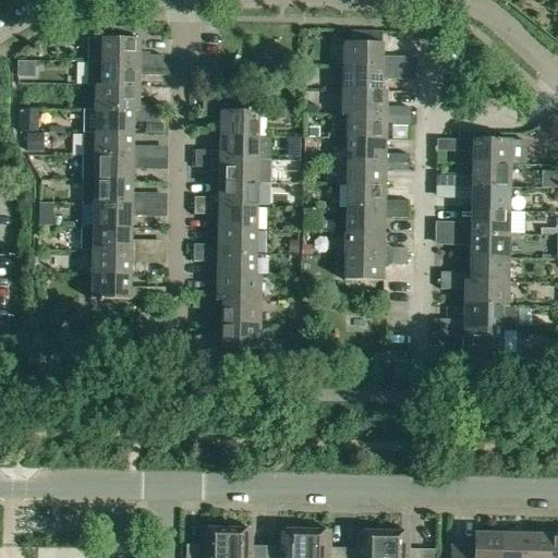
[(87,38),(86,63),(161,64),(162,57),(148,56),(148,53),(138,53),(140,39),(132,39),(132,28),(101,27),(100,39),(87,38)]
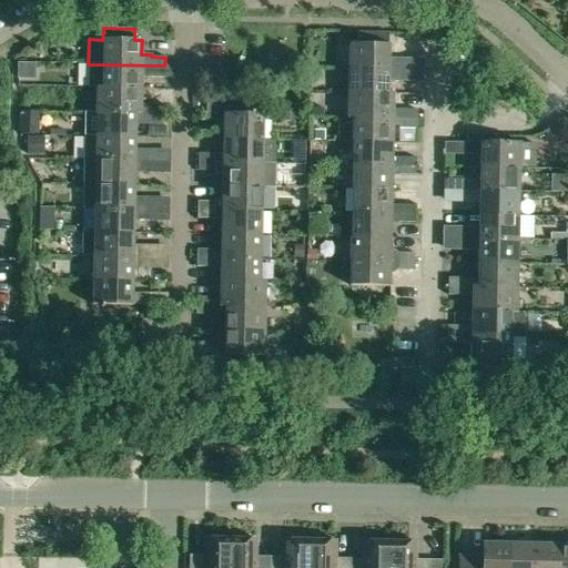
[(348,43),(348,69),(402,70),(402,58),(387,58),(387,44),(348,43)]
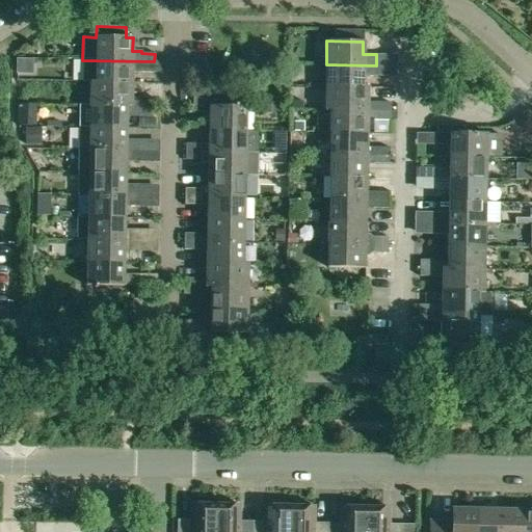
[(89,82),(89,84),(132,85),(132,73),(160,73),(160,61),(154,61),(82,60),(82,82),(89,82)]
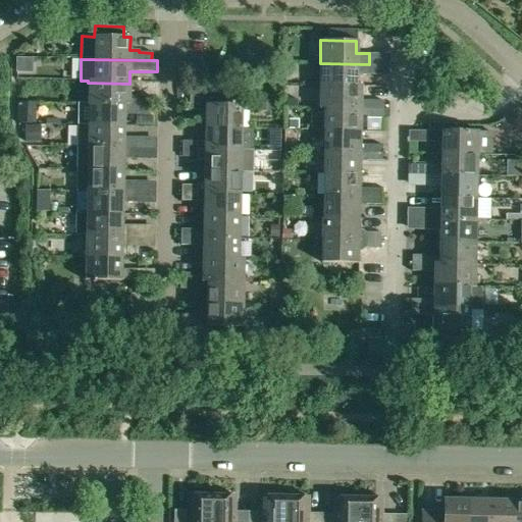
[(320,63),(319,85),(356,86),(356,85),(356,74),(369,75),(369,64),(320,63)]
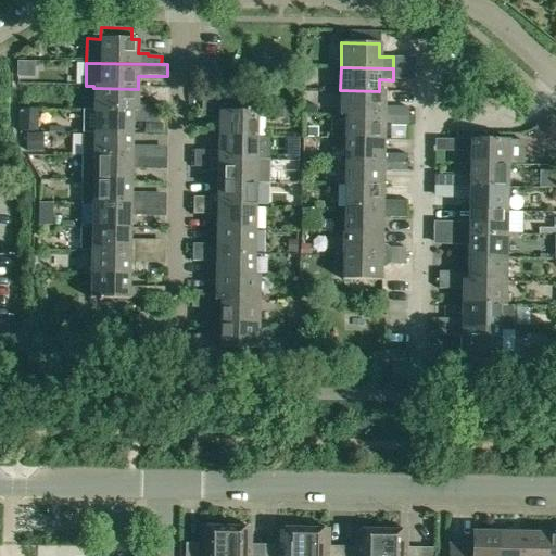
[(93,88),(93,111),(161,112),(161,103),(137,102),(138,89),(93,88)]
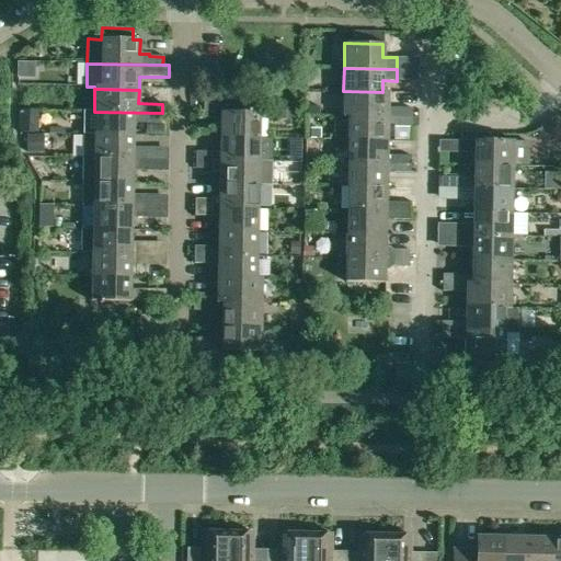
[(343,116),(348,116),(348,115),(411,116),(411,107),(388,107),(388,91),(382,91),(382,92),(343,91),(343,116)]
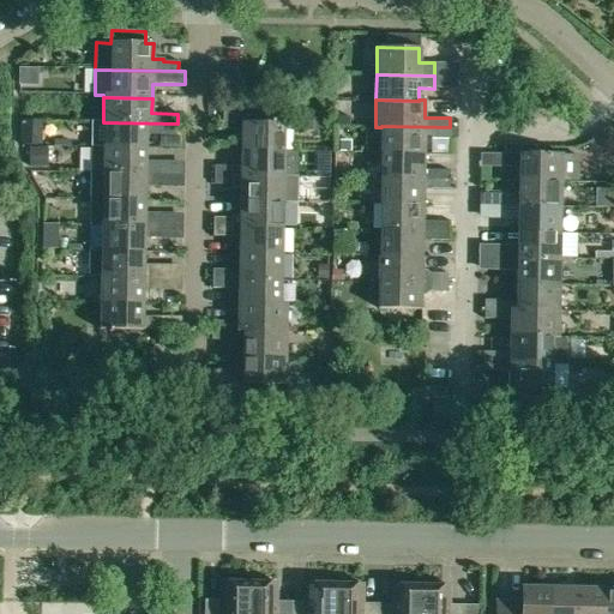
[(240,128),(240,149),(283,150),(283,124),(259,124),(260,109),(222,108),(222,128),(240,128)]
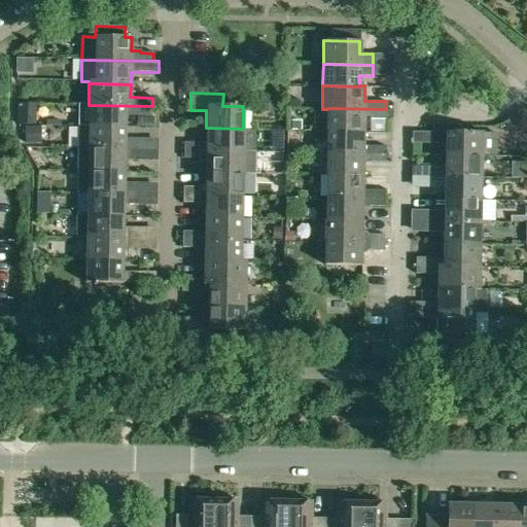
[(33,114),(34,103),(15,103),(15,114),(33,114)]
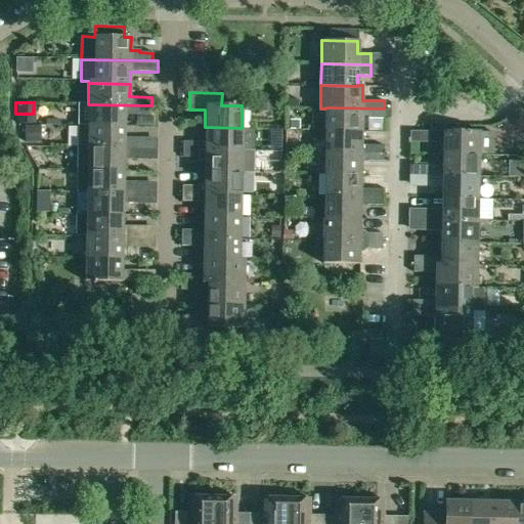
[(151,113),(151,105),(88,104),(78,103),(77,124),(124,125),(124,113),(151,113)]
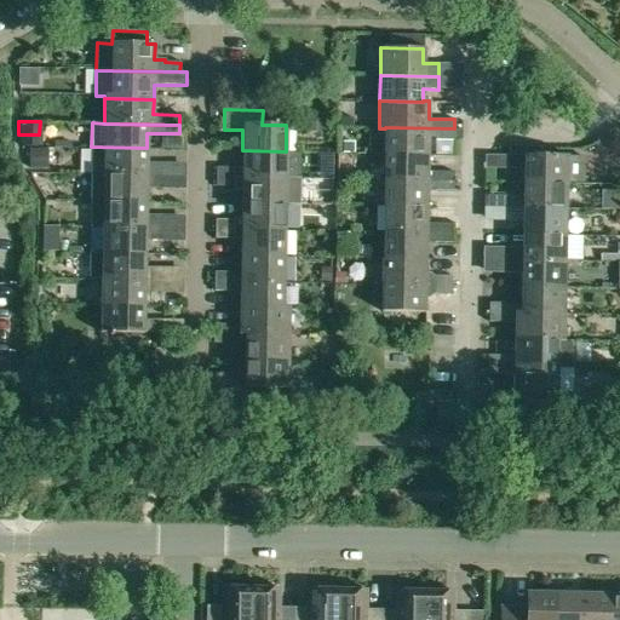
[(454,138),(454,128),(385,127),(385,128),(384,154),(428,155),(428,138),(454,138)]
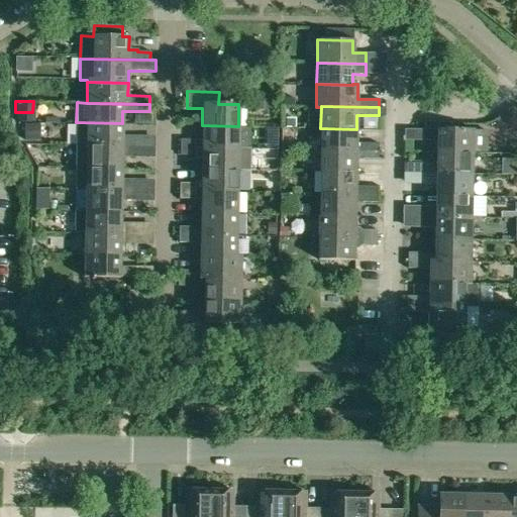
[(76,122),(76,145),(134,147),(134,136),(122,135),(122,123),(76,122)]
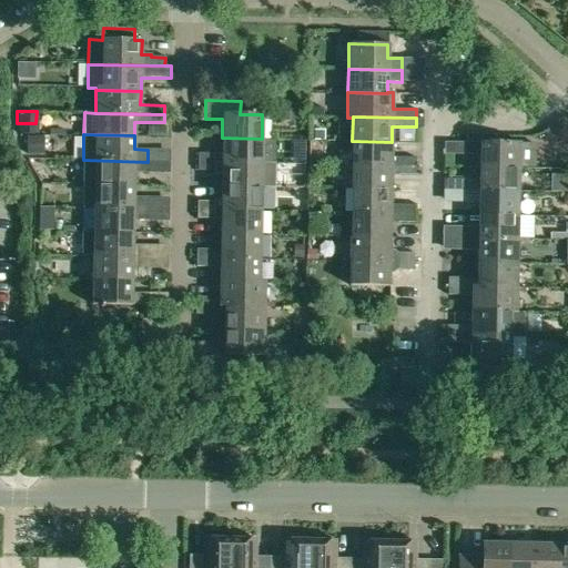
[(261,163),(262,139),(222,138),(222,154),(198,153),(198,162),(261,163)]
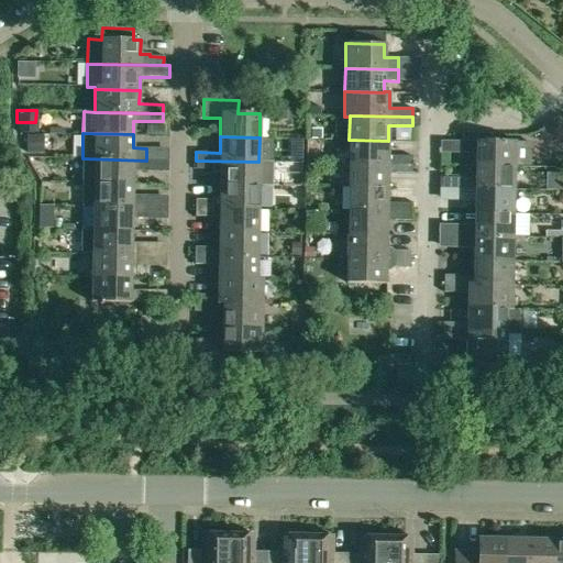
[(349,140),(349,163),(412,165),(412,156),(388,155),(388,141),(349,140)]
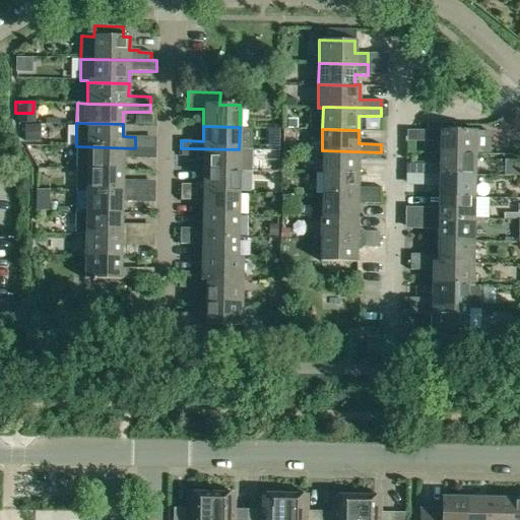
[(439,142),(439,152),(474,153),(475,131),(427,130),(427,141),(439,142)]
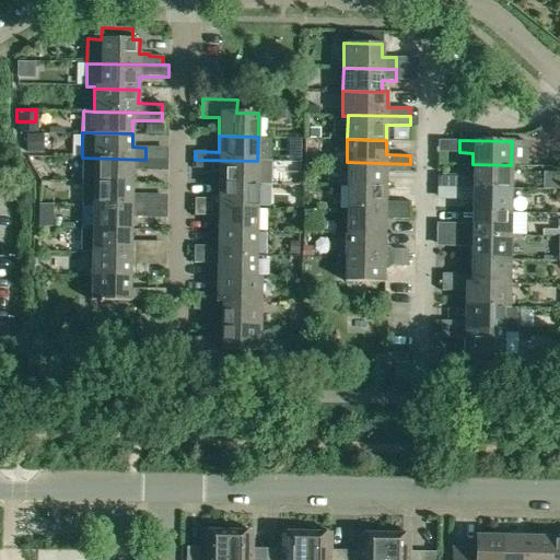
[(82,182),(131,183),(131,171),(146,171),(146,160),(82,158),(82,182)]
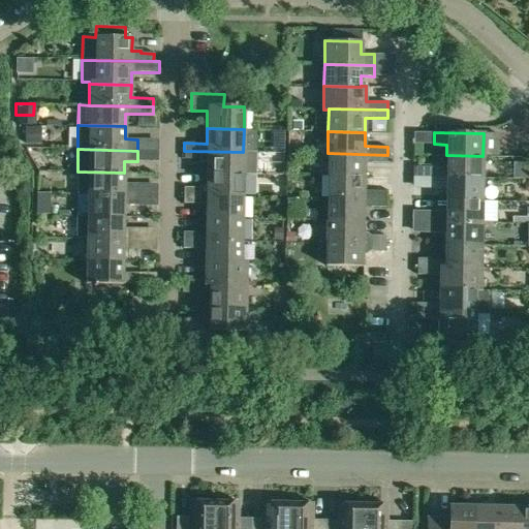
[(207,159),(207,174),(243,174),(243,152),(184,151),(184,159),(207,159)]
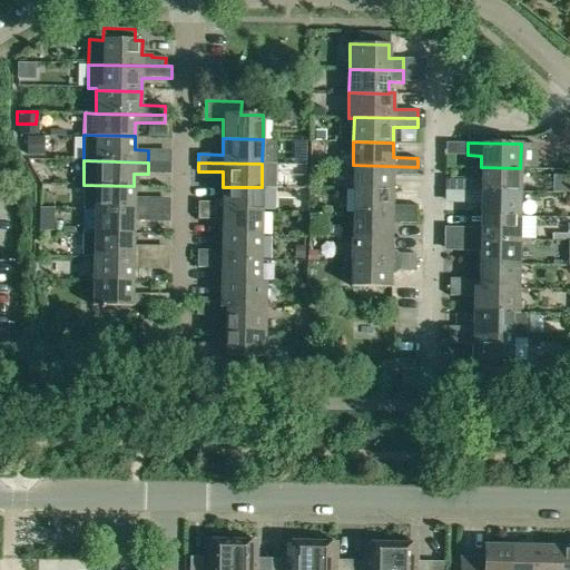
[(353,189),(393,190),(393,175),(416,176),(418,167),(353,165),(353,189)]
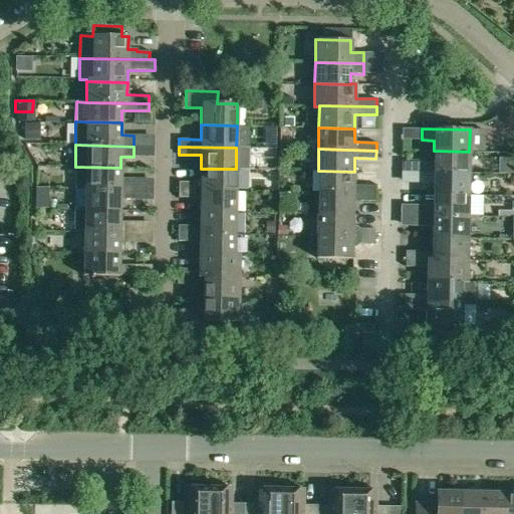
[(421,162),(421,173),(469,173),(469,152),(434,151),(434,162),(421,162)]
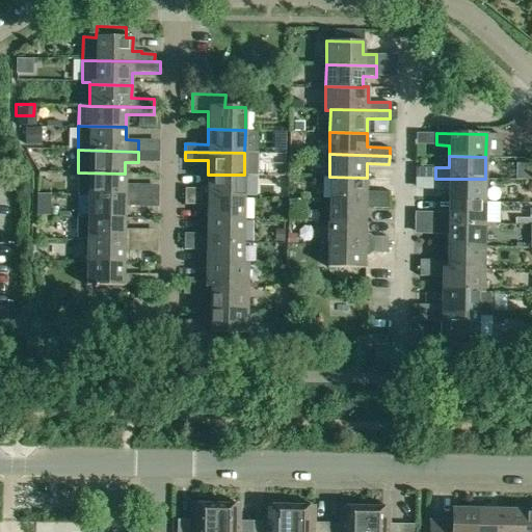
[(87,195),(137,196),(138,185),(125,185),(125,174),(78,173),(77,195),(87,195)]
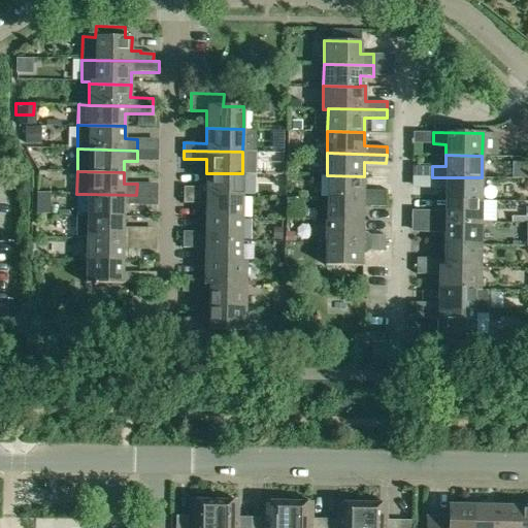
[(242,196),(242,173),(206,173),(205,188),(184,187),(184,195),(242,196)]
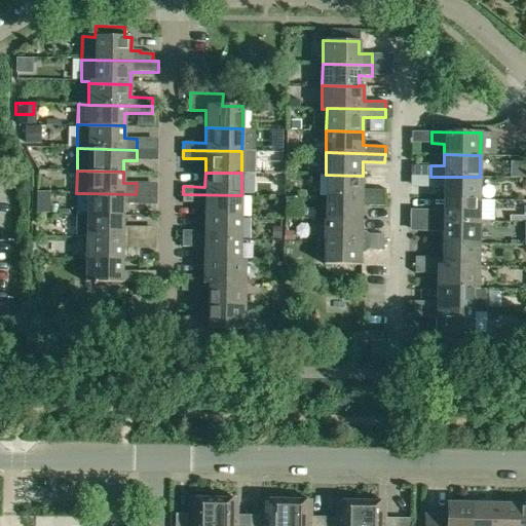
[(326,175),(325,197),(384,198),(384,190),(363,190),(363,176),(326,175)]
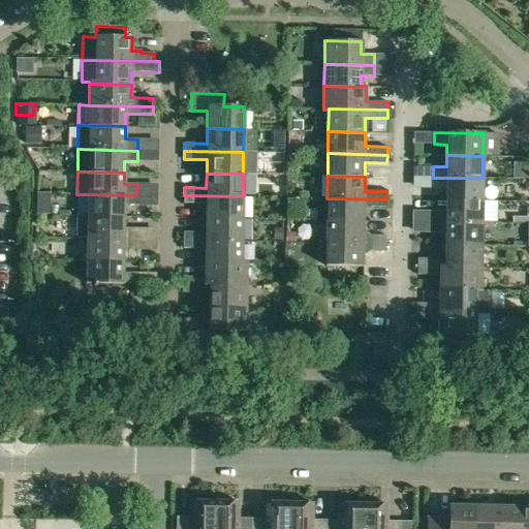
[(481,200),(483,178),(433,178),(433,189),(445,189),(445,200),(481,200)]
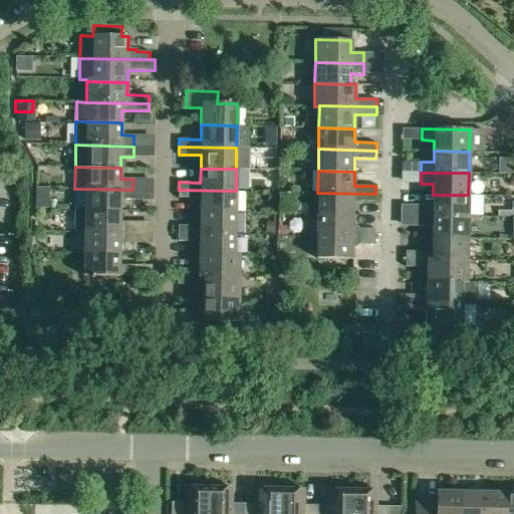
[(84,189),(84,210),(119,211),(120,200),(133,201),(133,190),(84,189)]
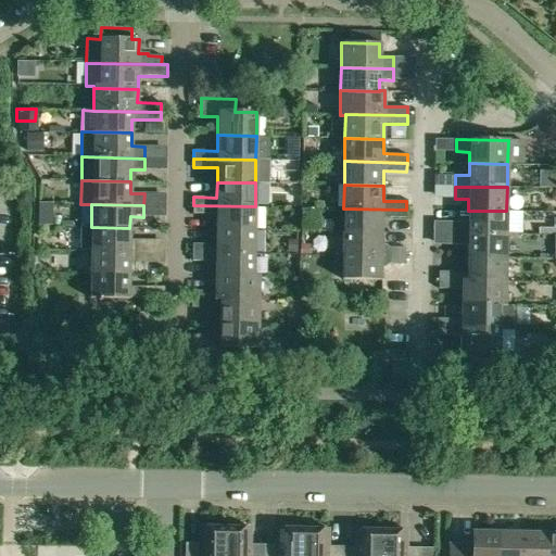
[(216,215),(216,229),(255,229),(255,206),(193,205),(193,214),(216,215)]
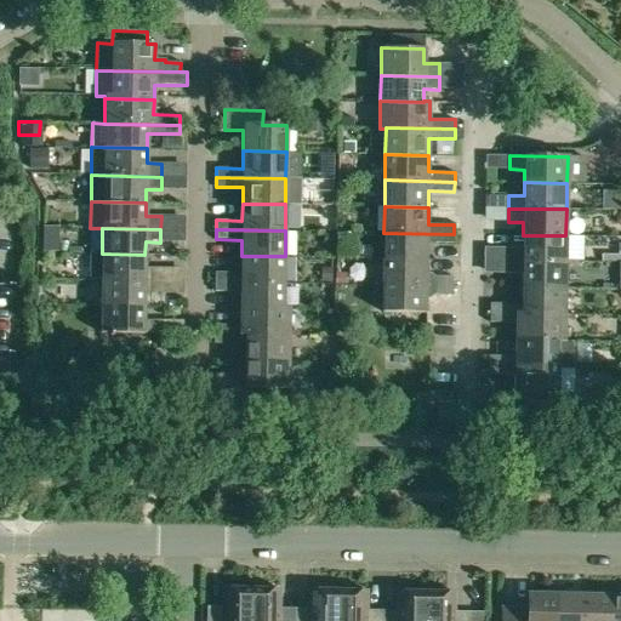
[(454,244),(454,234),(383,233),(383,258),(427,260),(427,243),(454,244)]
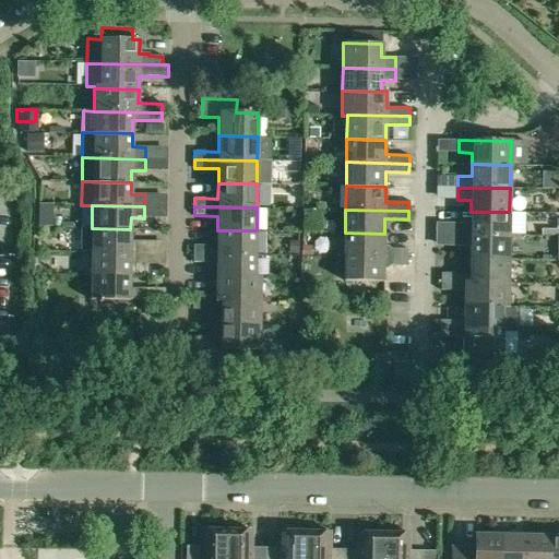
[(456,223),(456,235),(509,236),(509,212),(471,212),(471,223),(456,223)]
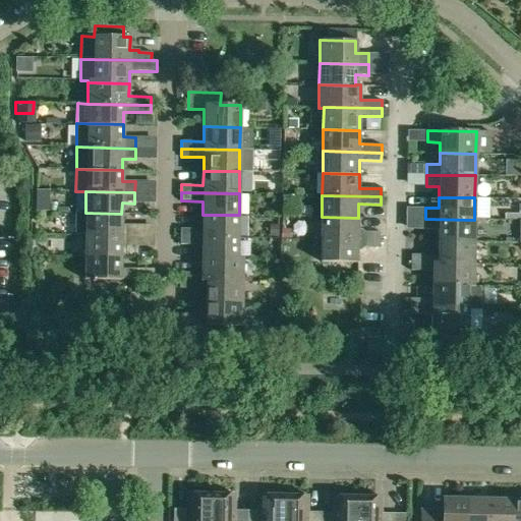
[(84,235),(134,236),(134,225),(121,225),(121,214),(85,213),(75,213),(75,235),(84,235)]
